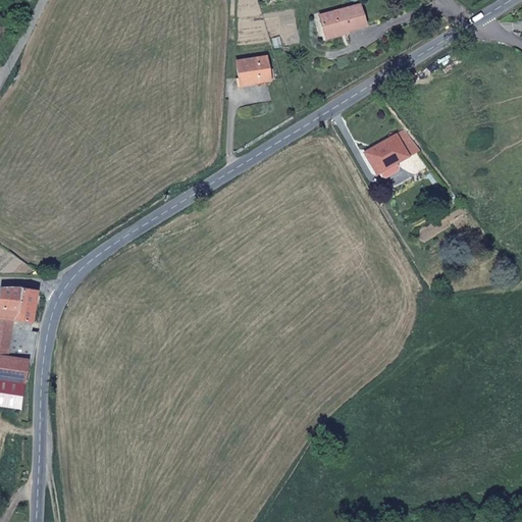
[(367,23),(361,3),(319,15),(324,34),(345,27),(346,30),(367,23)]
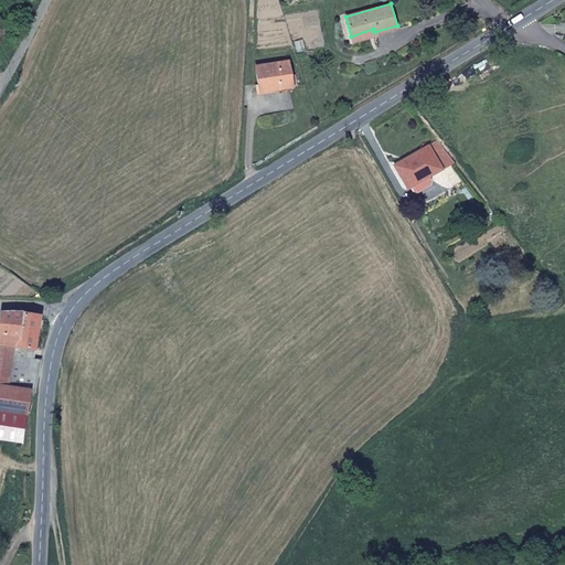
[(374,32),(373,29),(351,36),(353,42),(375,36),(374,32)]
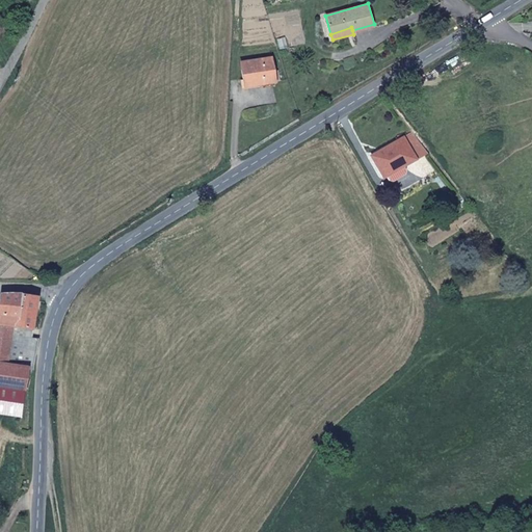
[(270,73),(268,59),(238,65),(242,88),(278,81),(276,72),(270,73)]
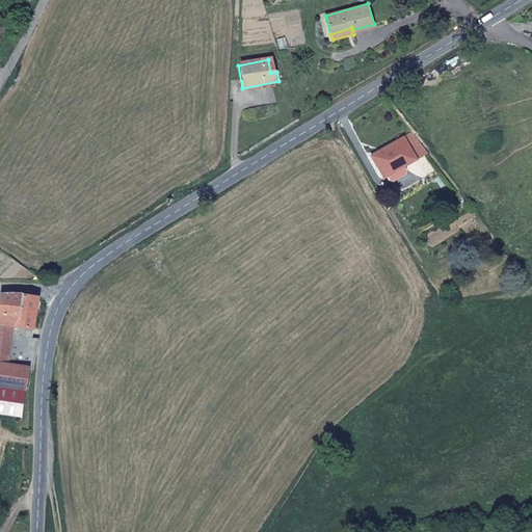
[(404,167),(427,152),(411,133),(371,158),(383,178),(403,165),(404,167)]
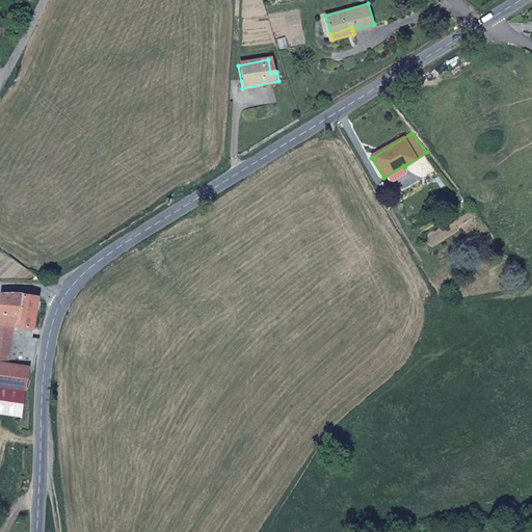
[(0,323),(11,325),(32,327),(36,300),(33,296),(0,293),(0,323)]
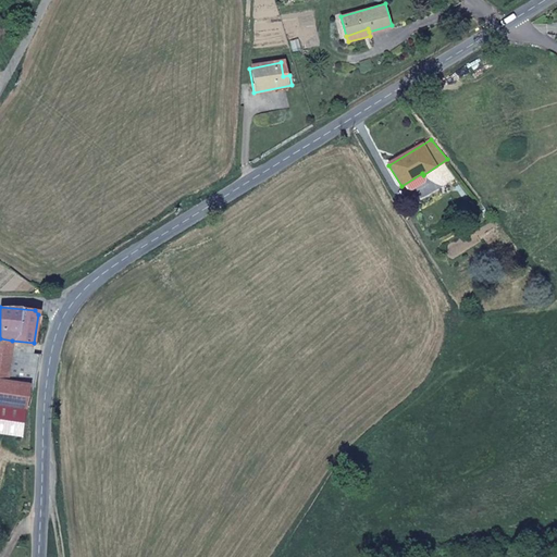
[(0,380),(7,381),(12,341),(0,338),(0,380)]
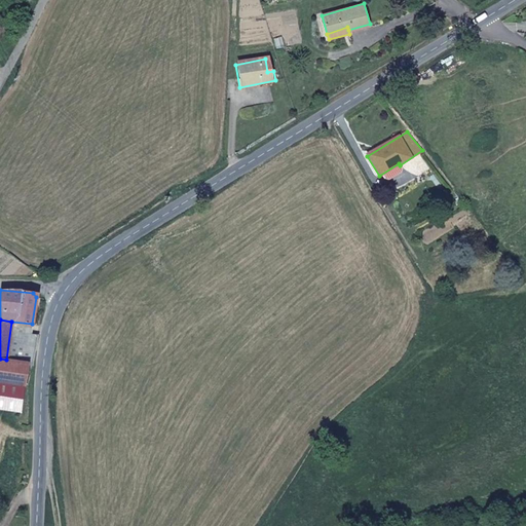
[(37,364),(40,335),(30,334),(24,345),(22,362),(27,363),(37,364)]
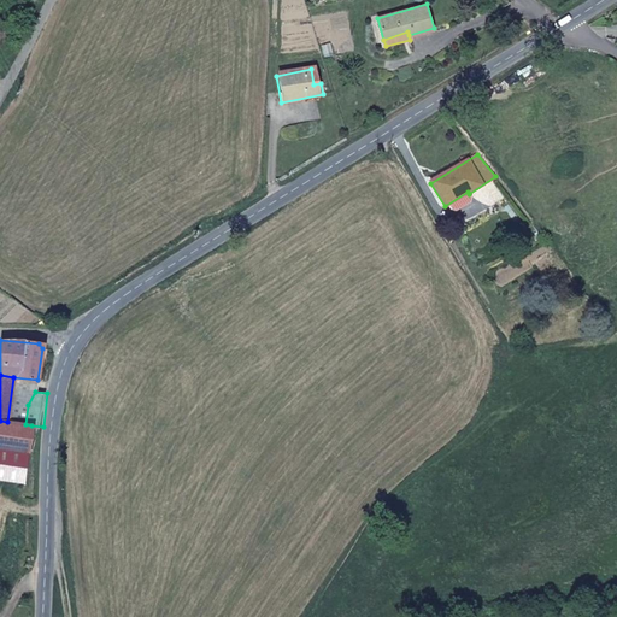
[(0,450),(28,453),(31,425),(25,424),(7,422),(0,421),(0,450)]
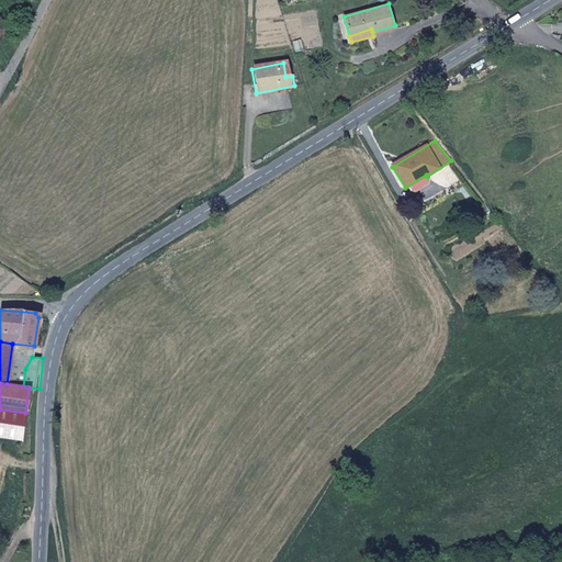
[(0,431),(23,435),(25,413),(0,409),(0,431)]
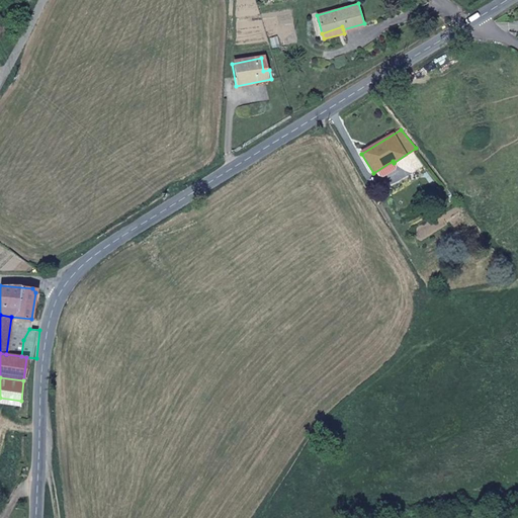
All buildings are outlined.
